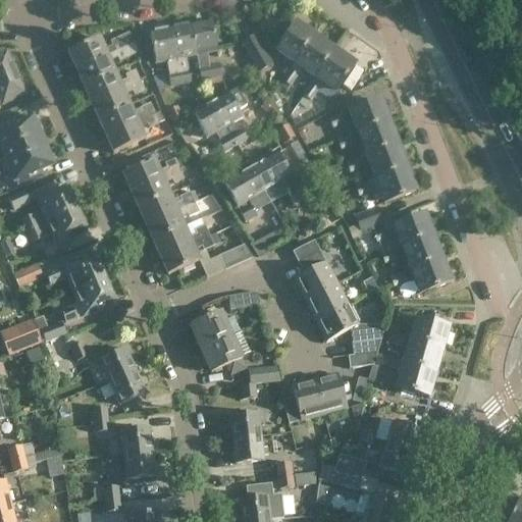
[(210,21),(190,25),(196,56),(201,82),(221,77),(219,65),(209,67),(206,54),(216,52),(210,21)]
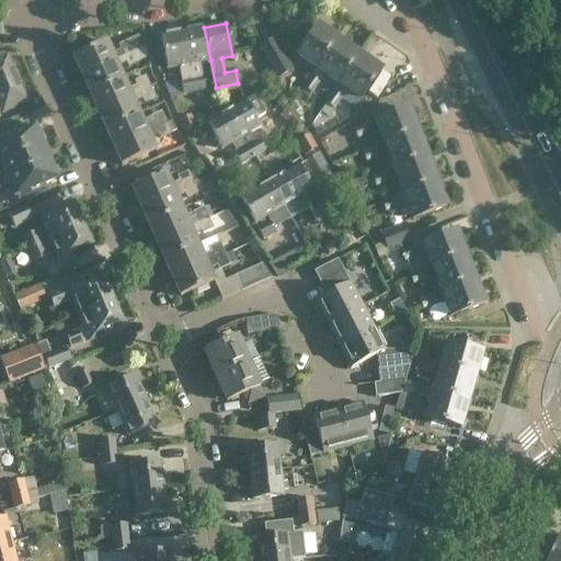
[(338,41),(317,25),(297,55),(318,69),(338,41)]
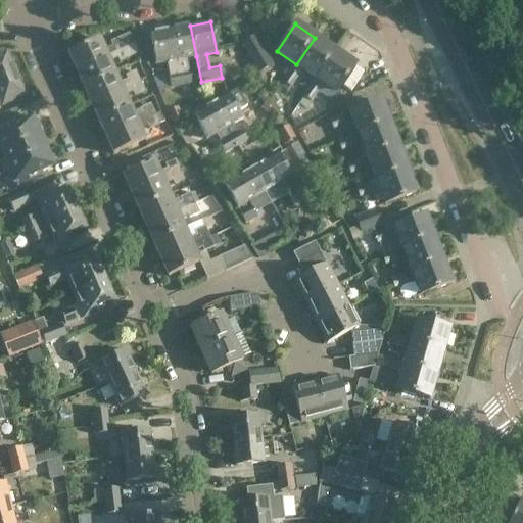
[(181,85),(191,83),(187,58),(196,56),(190,26),(170,30),(181,85)]
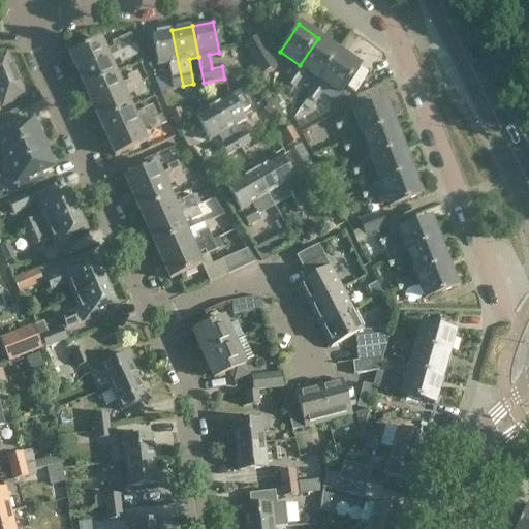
[(157,65),(167,63),(172,88),(183,86),(172,30),(151,34),(157,65)]
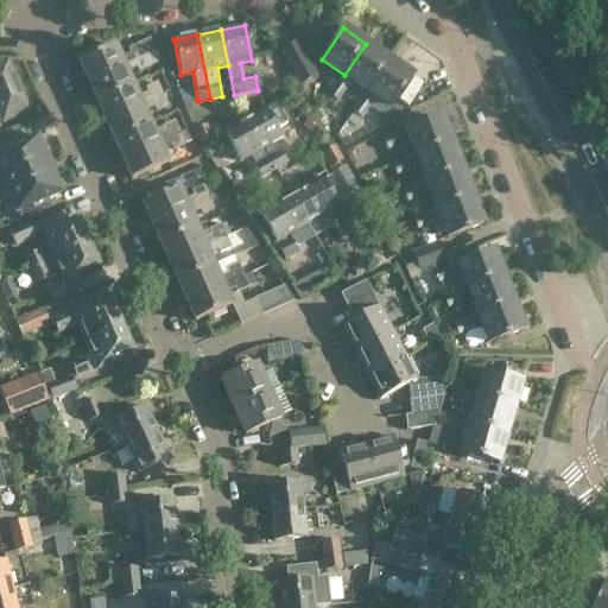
[(131,55),(121,58),(115,45),(78,62),(87,82),(153,51),(149,40),(128,50),(131,55)]
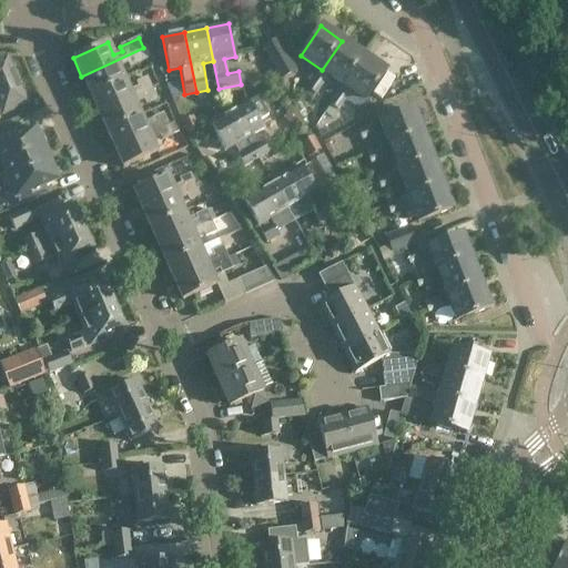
[(294,71),(276,40),(263,48),(281,79),(294,71)]
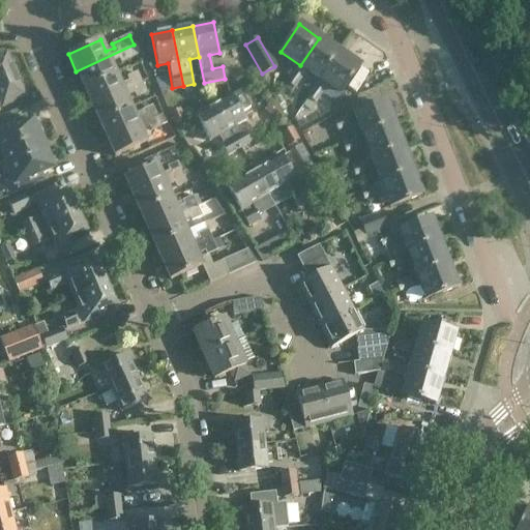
[(320,80),(339,52),(319,38),(300,65),(319,79),(320,80)]
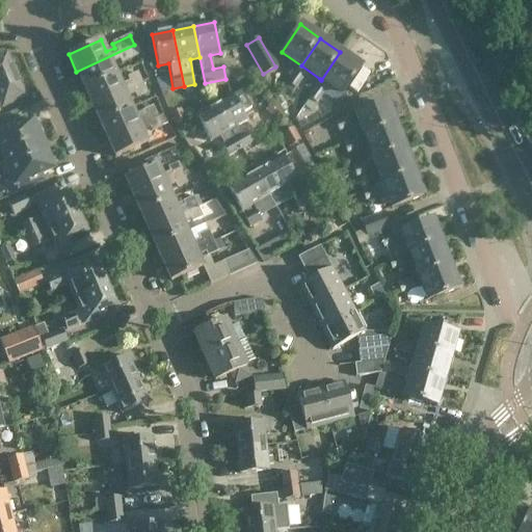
[(121,63),(139,55),(134,45),(76,72),(84,88),(116,75),(111,62),(120,59),(121,63)]
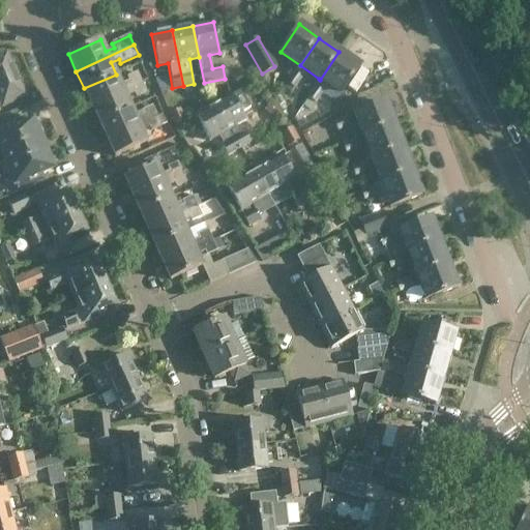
[(319,79),(314,87),(322,93),(335,102),(341,94),(360,66),(339,52),(320,80),(319,79)]
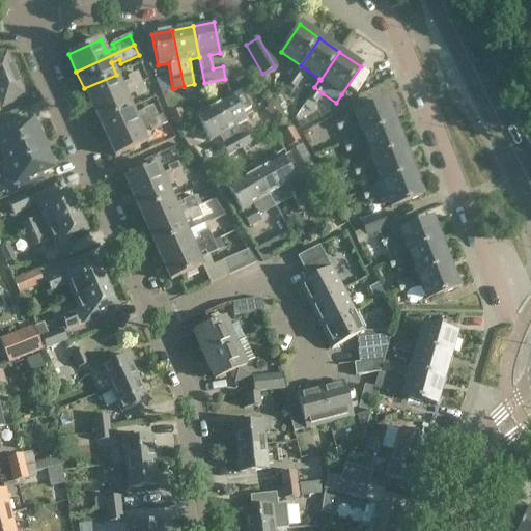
[(7,58),(2,55),(0,55),(0,101),(2,106),(24,96),(7,58)]
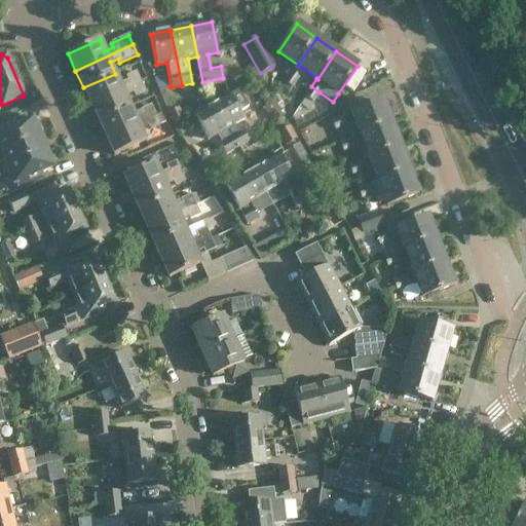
[(140,81),(135,72),(125,76),(127,80),(119,83),(115,74),(83,87),(90,103),(140,81)]
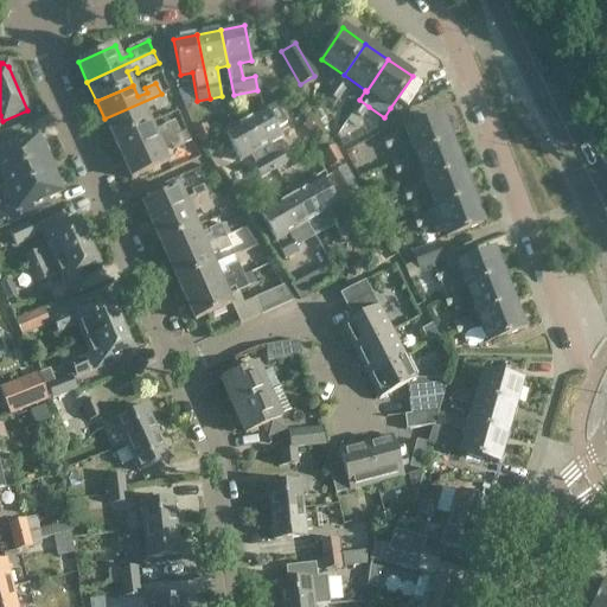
[(336,83),(327,96),(337,103),(346,90),(336,83)]
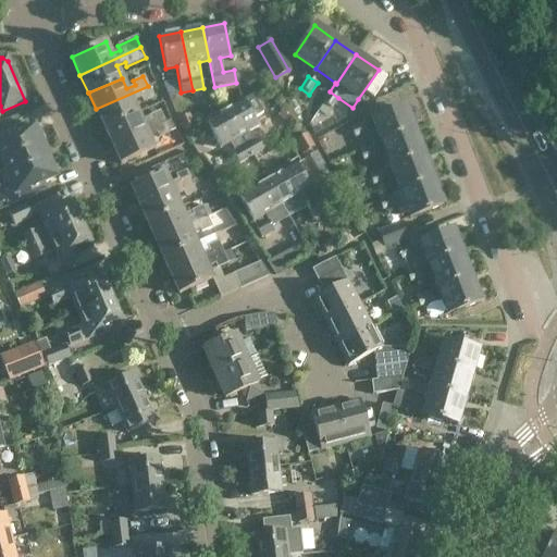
[(137,113),(132,100),(140,97),(143,101),(152,97),(148,86),(96,109),(103,128),(137,113)]
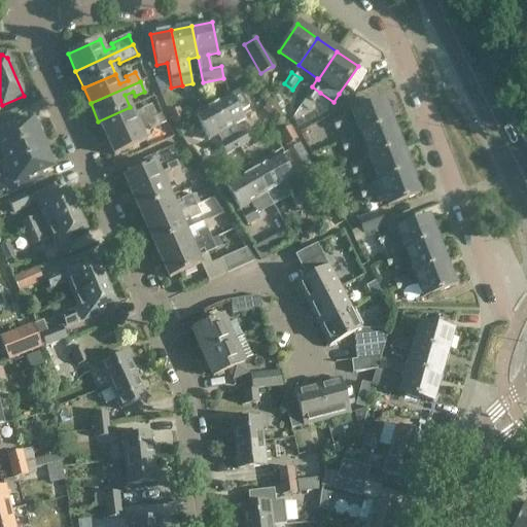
[(312,86),(305,97),(313,103),(320,93),(312,86)]
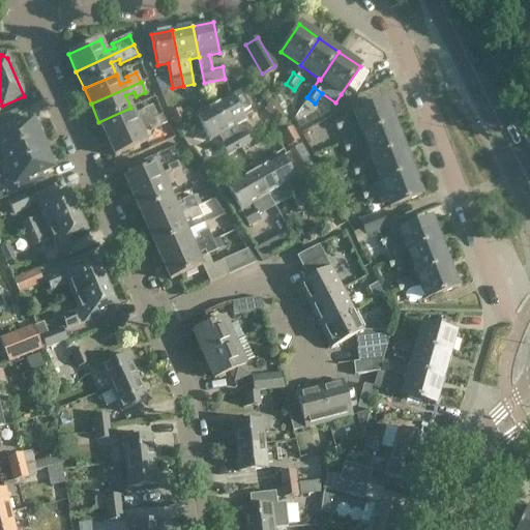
[(231,95),(212,107),(232,141),(234,140),(239,149),(251,143),(245,134),(242,135),(237,125),(245,120),(241,114),(251,108),(240,90),(231,95)]
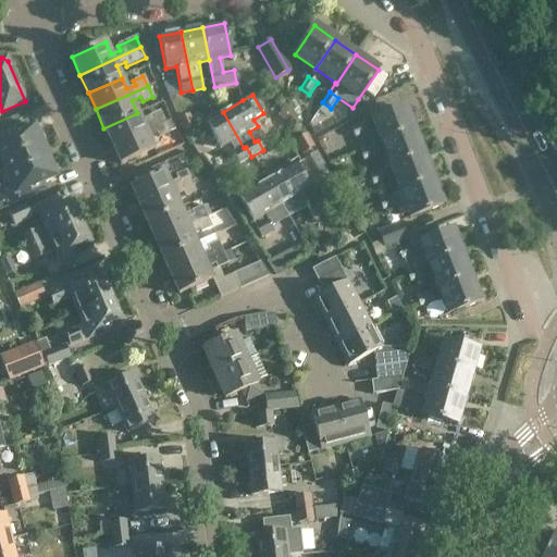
[(286,102),(277,107),(282,115),(291,110),(286,102)]
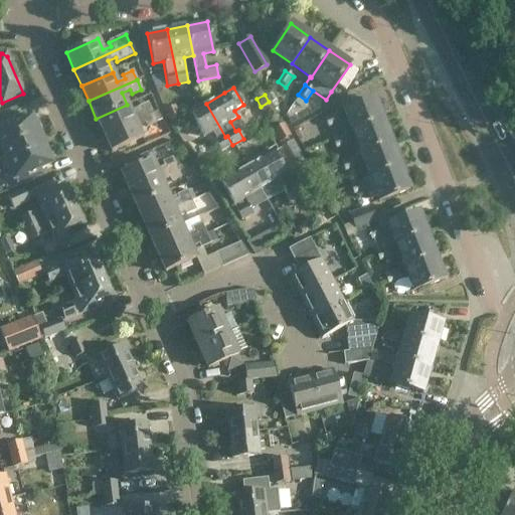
[(382,120),(375,100),(344,112),(352,131),(382,120)]
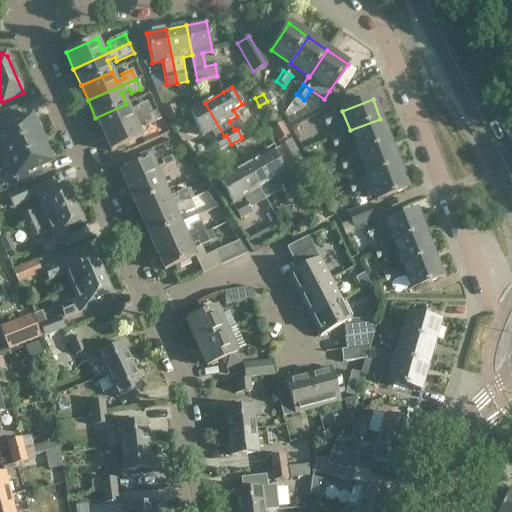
[(150,113),(146,103),(137,107),(139,111),(131,115),(126,104),(95,118),(102,134),(150,113)]
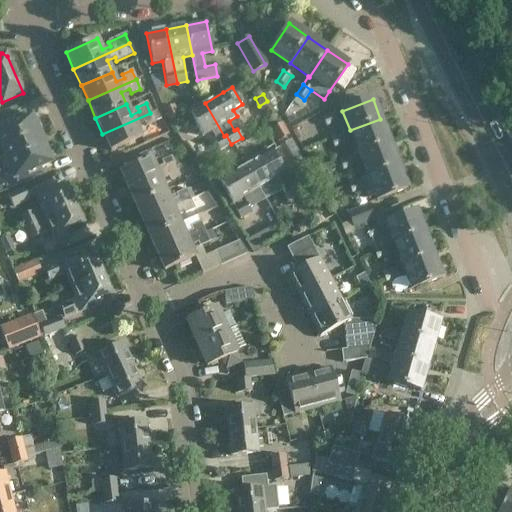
[(214,142),(220,151),(231,144),(226,135),(224,136),(205,103),(188,112),(202,137),(212,131),(217,140),(214,142)]
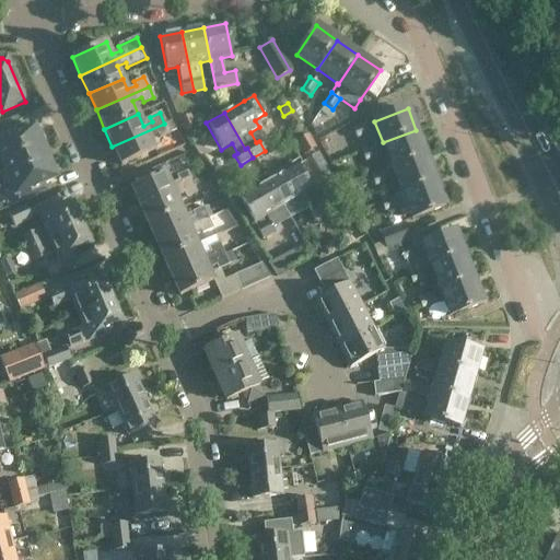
[(164,124),(112,147),(120,165),(154,150),(149,137),(158,133),(160,138),(175,130),(172,123),(165,125),(164,124)]
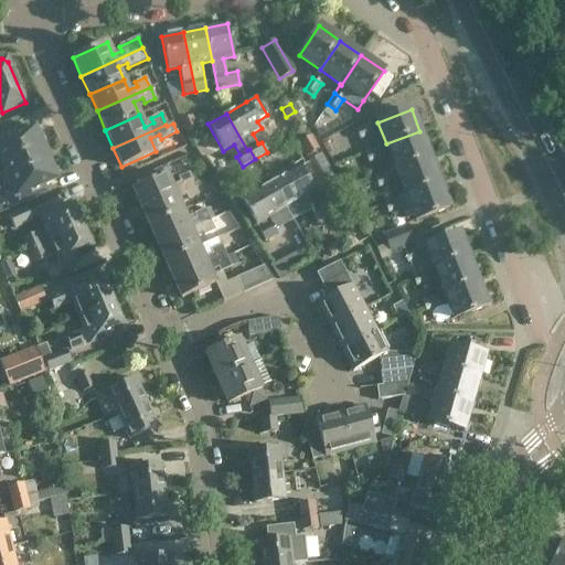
[(369,126),(355,130),(360,140),(373,136),(369,126)]
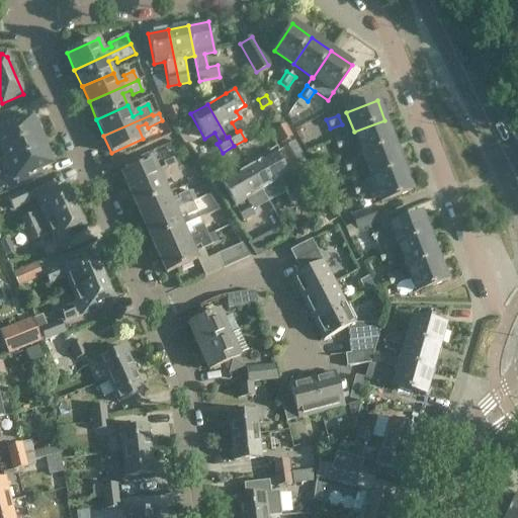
[(0,125),(0,150),(1,152),(13,146),(12,144),(37,134),(37,133),(38,130),(35,122),(32,120),(31,118),(15,125),(13,120),(0,125)]
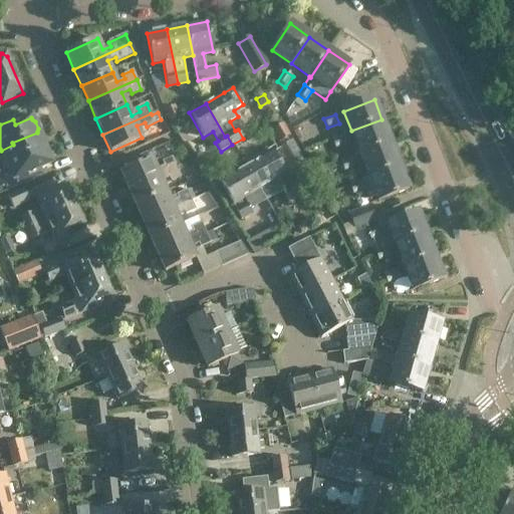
[(351,131),(343,135),(346,144),(355,141),(360,156),(392,144),(381,119),(351,131)]
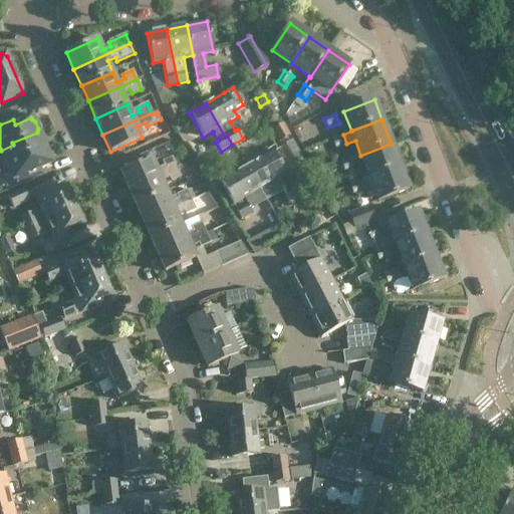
[(283,123),(278,126),(271,130),(278,143),(290,137),(283,123)]
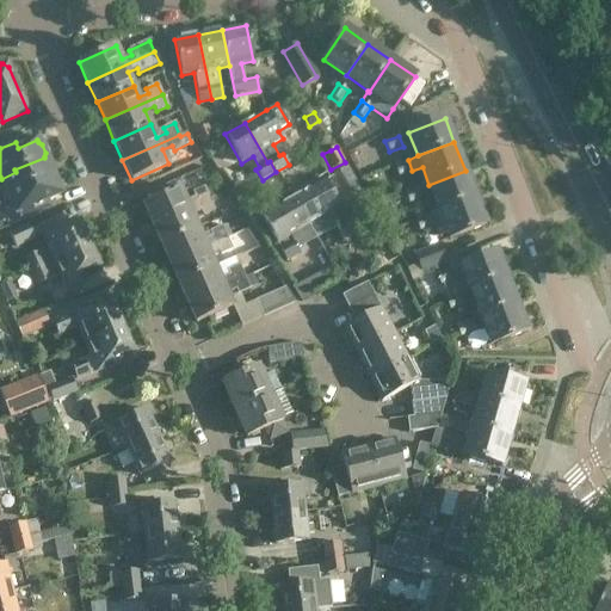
[(0,185),(0,193),(2,193),(6,191),(20,185),(23,187),(53,176),(44,158),(14,170),(16,172),(1,179),(4,184),(0,185)]
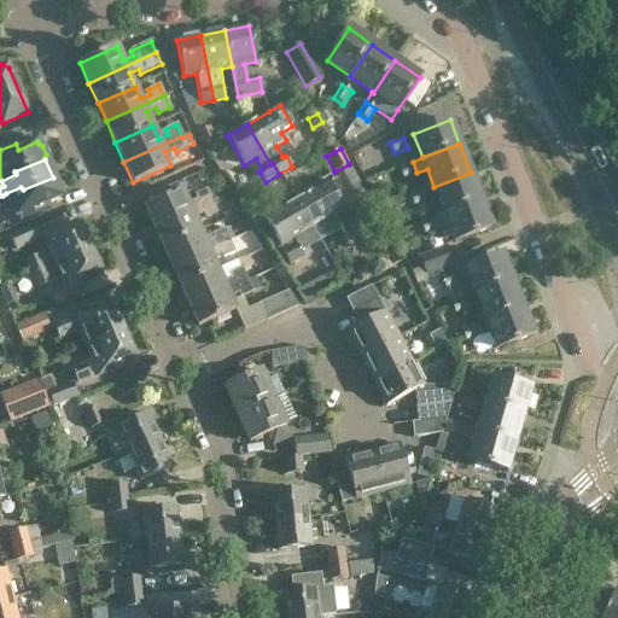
[(413,162),(398,167),(402,178),(417,173),(413,162)]
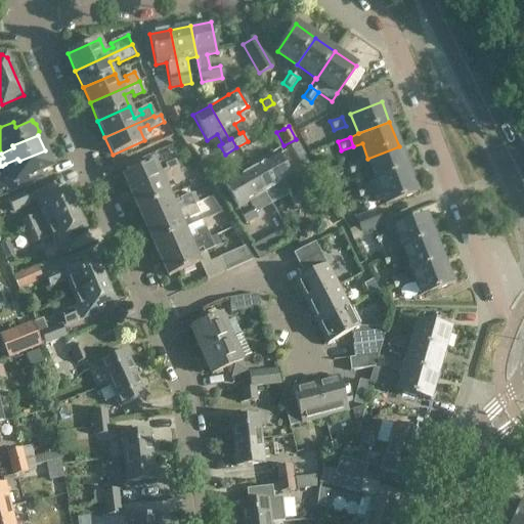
[(301,174),(311,168),(312,168),(298,142),(287,148),(301,174)]
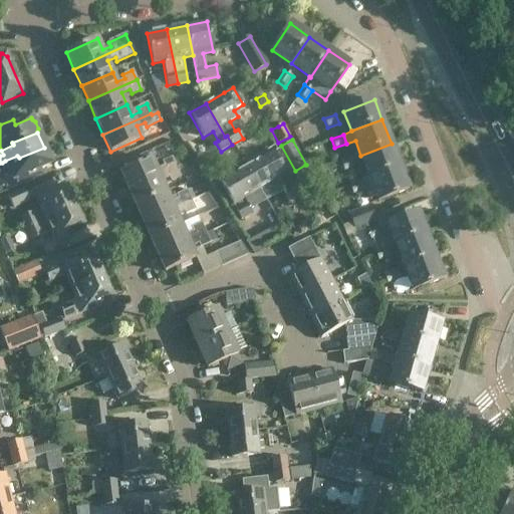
[(392,144),(360,156),(369,178),(400,166),(392,144)]
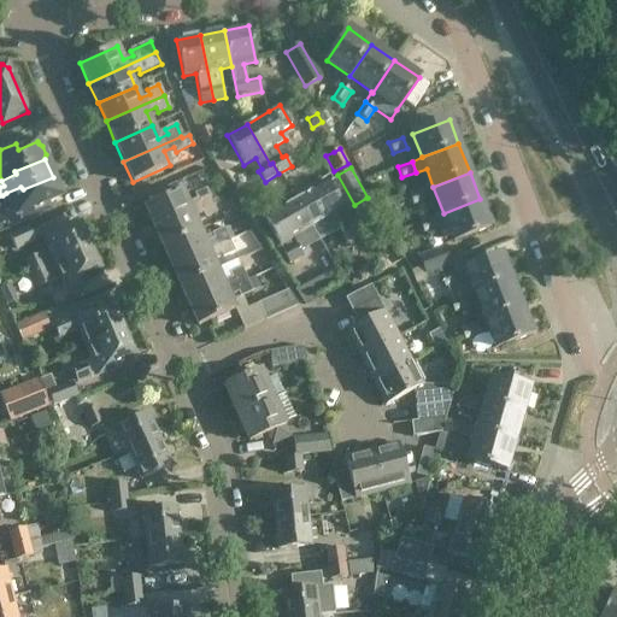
[(6,193),(19,222),(46,211),(42,205),(62,197),(60,193),(62,189),(58,181),(54,180),(53,177),(23,189),(21,187),(6,193)]
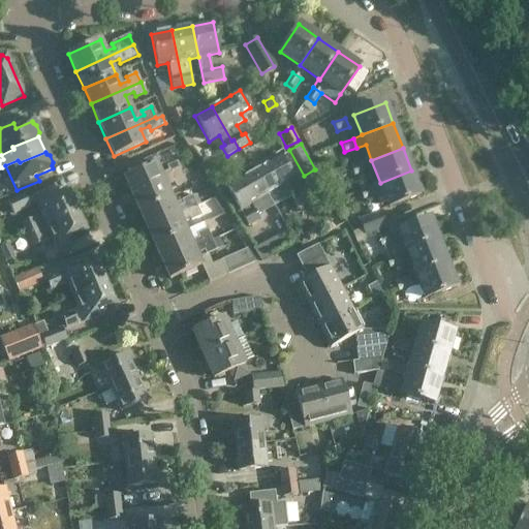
[(294,181),(281,157),(254,172),(274,207),(290,197),(293,201),(304,195),(298,184),(294,186),(292,182),(294,181)]
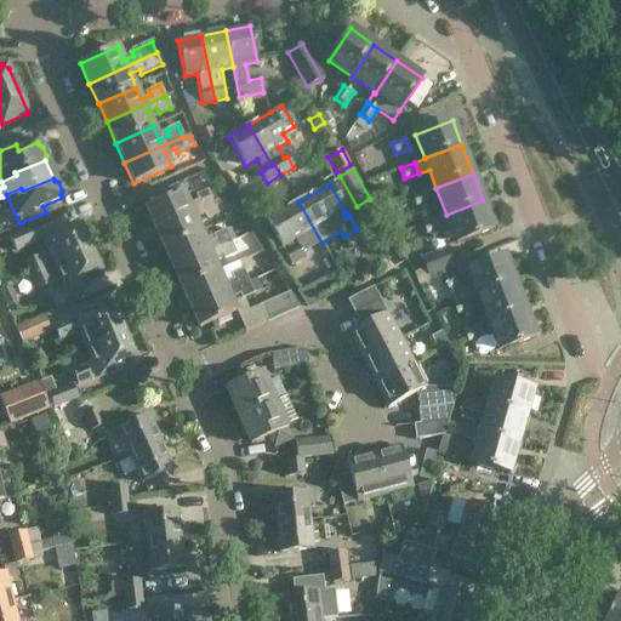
[(154,204),(144,209),(154,228),(212,201),(206,191),(195,195),(198,200),(188,204),(183,192),(178,193),(176,186),(152,197),(154,204)]
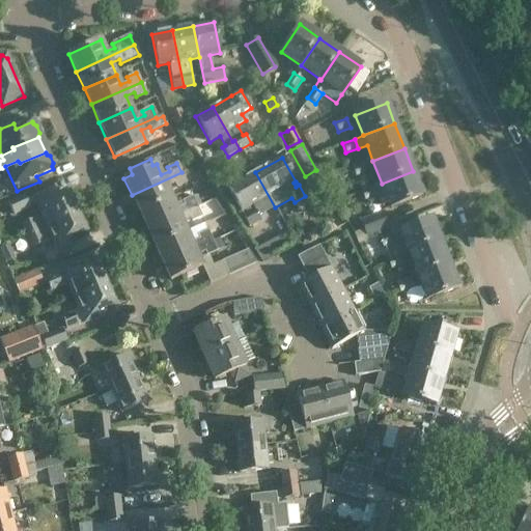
[(364,164),(352,169),(356,178),(368,173),(364,164)]
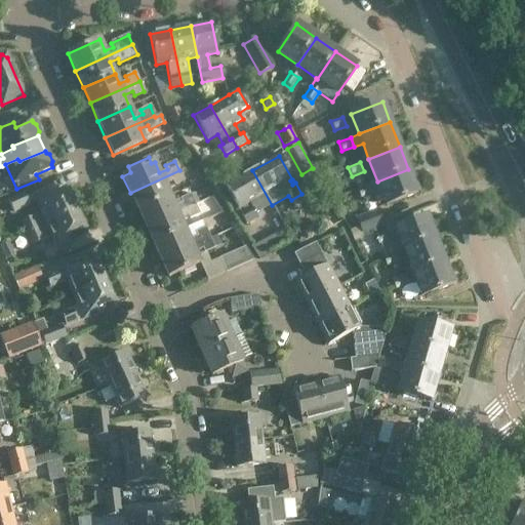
[(312,168),(301,174),(312,192),(322,186),(312,168)]
